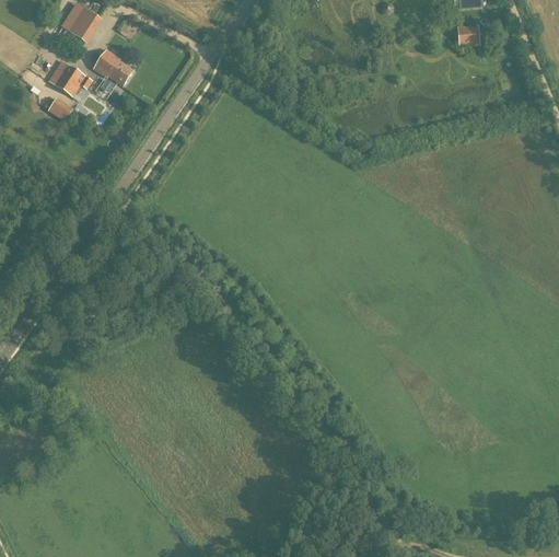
[(86,42),(103,18),(77,1),(61,25),(86,42)]
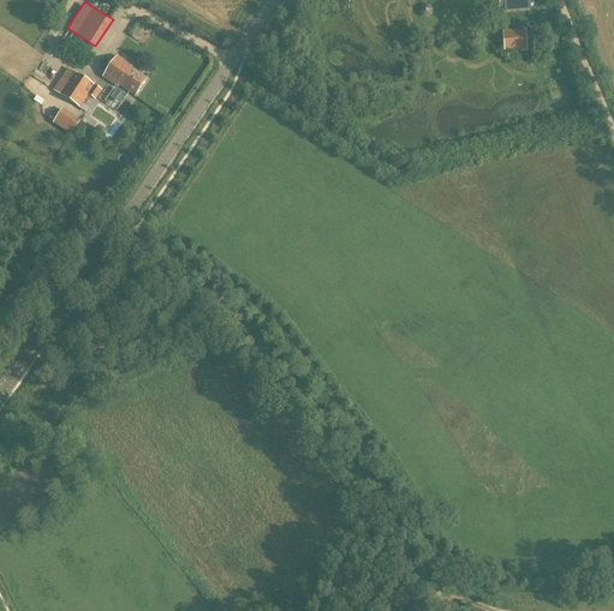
[(524,27),(501,29),(504,49),(526,47),(524,27)]
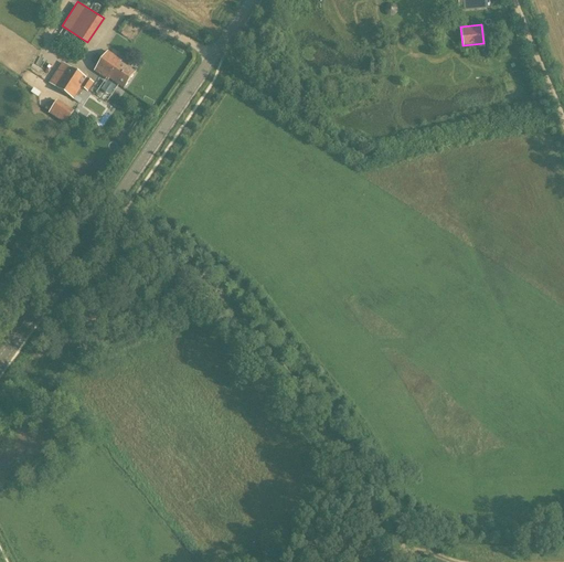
[(120,59),(107,49),(94,69),(107,77),(108,76),(123,86),(134,70),(119,60),(120,59)]
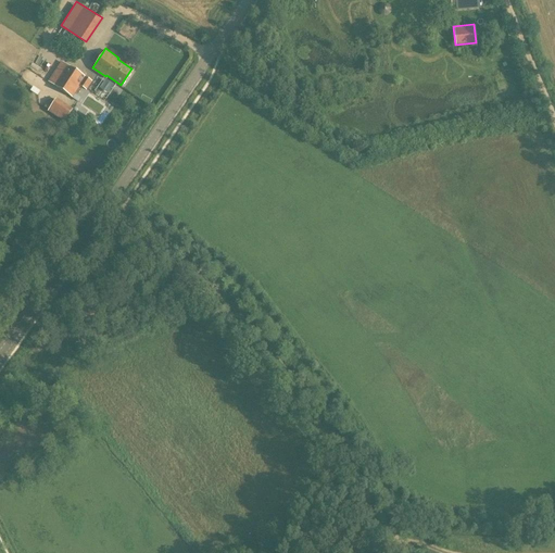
[(47,79),(72,95),(79,84),(85,88),(91,78),(60,59),(47,79)]
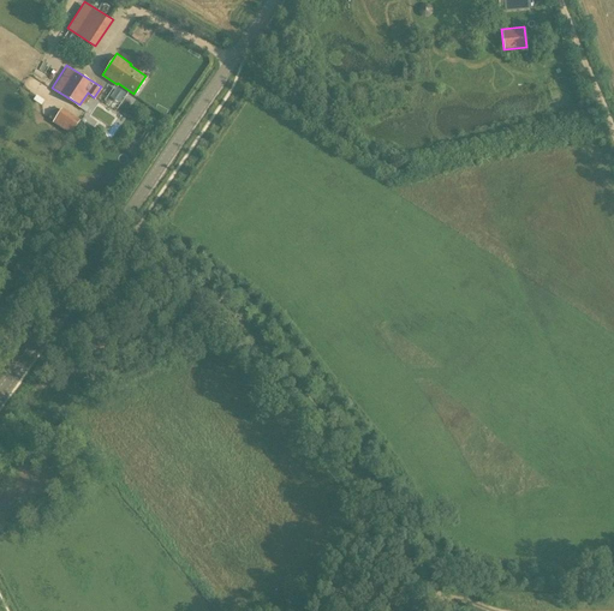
[(71,132),(82,118),(63,105),(53,119),(71,132)]
